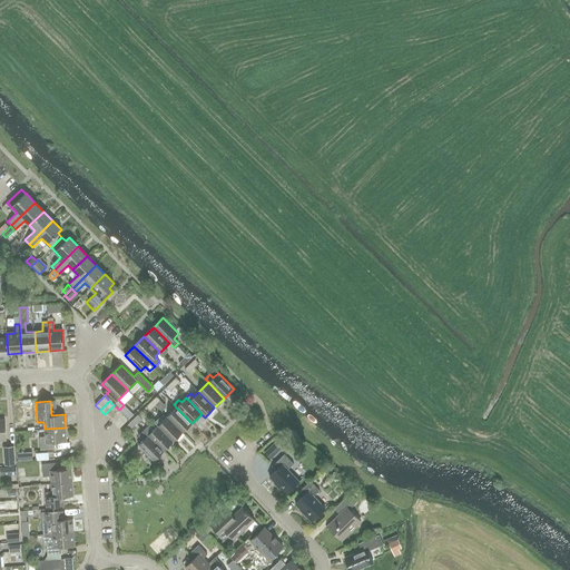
[(109,419),(119,410),(114,405),(105,414),(109,419)]
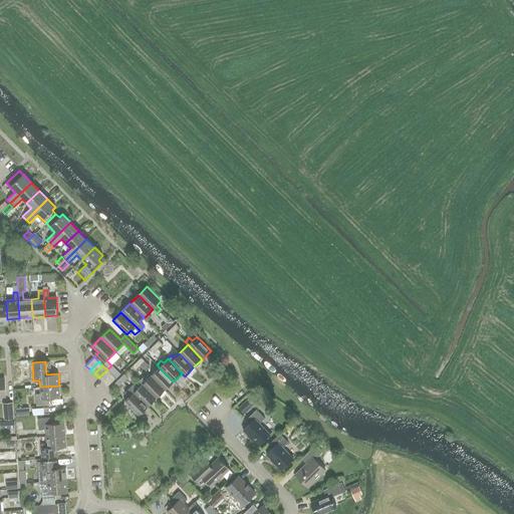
[(165,391),(173,381),(159,367),(151,375),(165,391)]
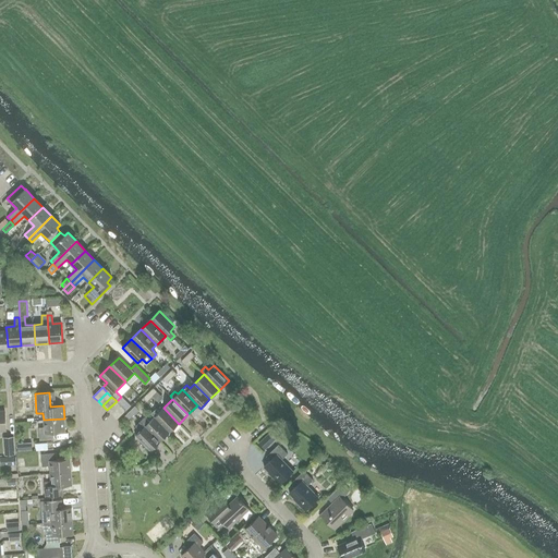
[(111,415),(121,405),(117,401),(107,410),(111,415)]
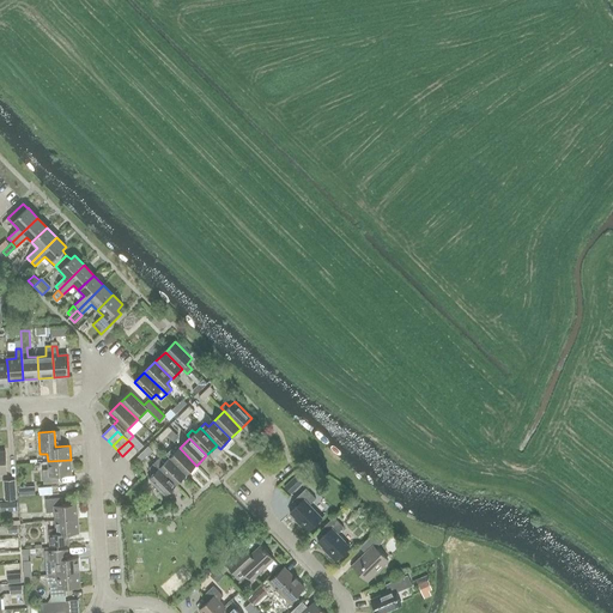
[(138,441),(133,447),(138,451),(144,445),(138,441)]
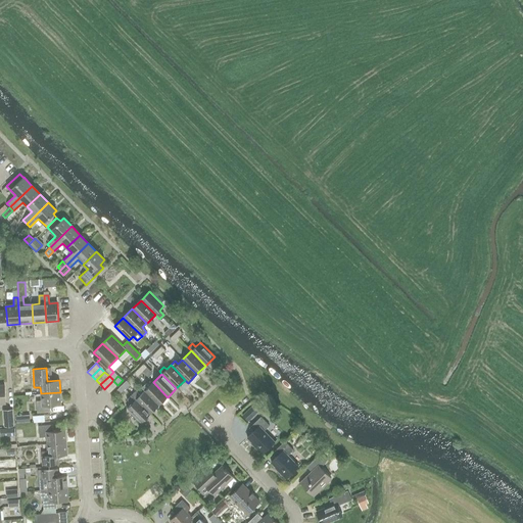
[(113,380),(104,389),(109,393),(117,385),(113,381),(113,380)]
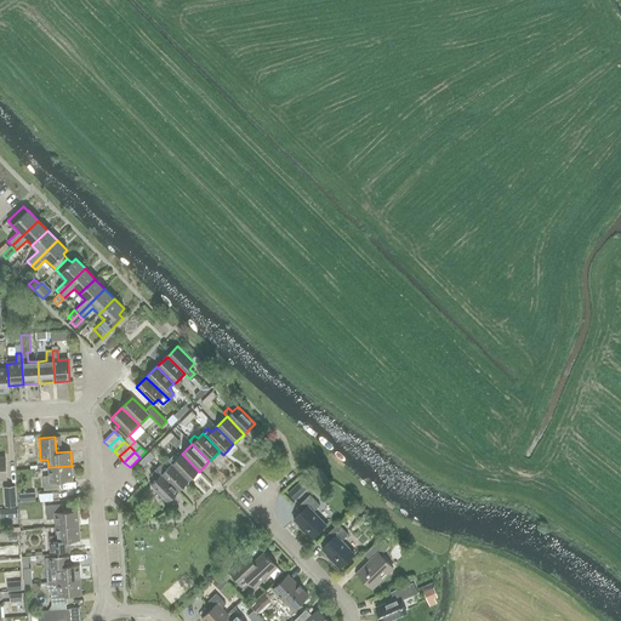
[(188,482),(199,472),(182,454),(177,459),(174,455),(169,461),(171,465),(188,482)]
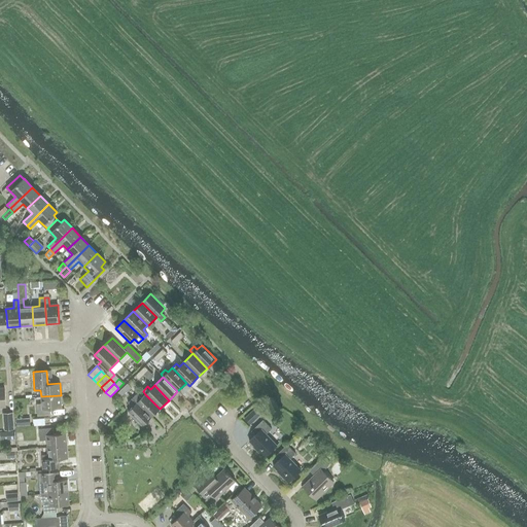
[(151,417),(160,409),(145,394),(141,398),(137,394),(132,398),(151,417)]
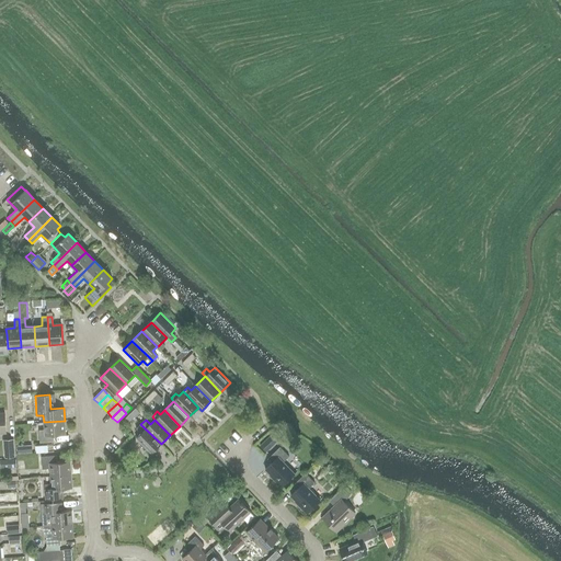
[(65,421),(44,422),(44,430),(38,431),(39,443),(53,442),(53,435),(66,434),(65,421)]
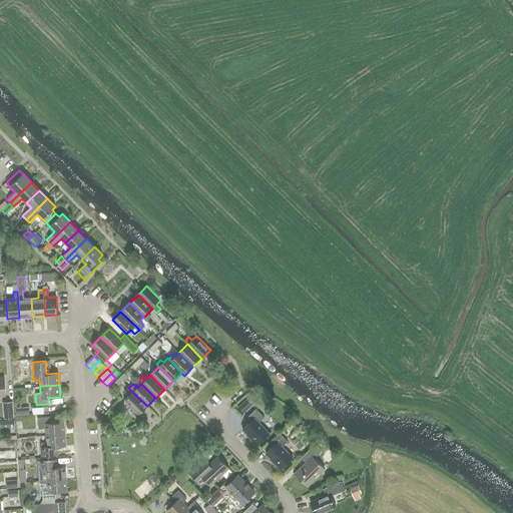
[(138,415),(147,406),(128,388),(124,392),(128,396),(124,401),(138,415)]
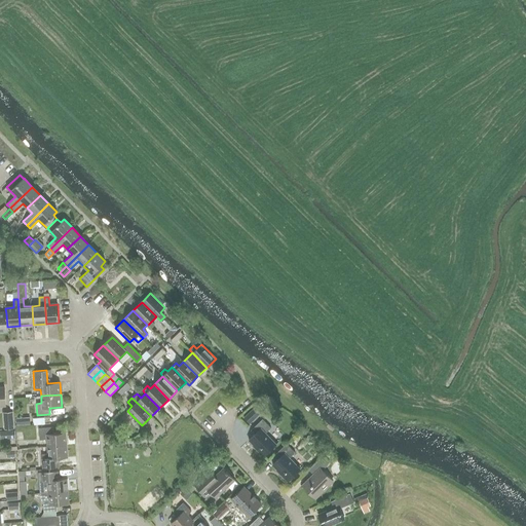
[(250,419),(263,410),(259,404),(245,413),(250,419)]
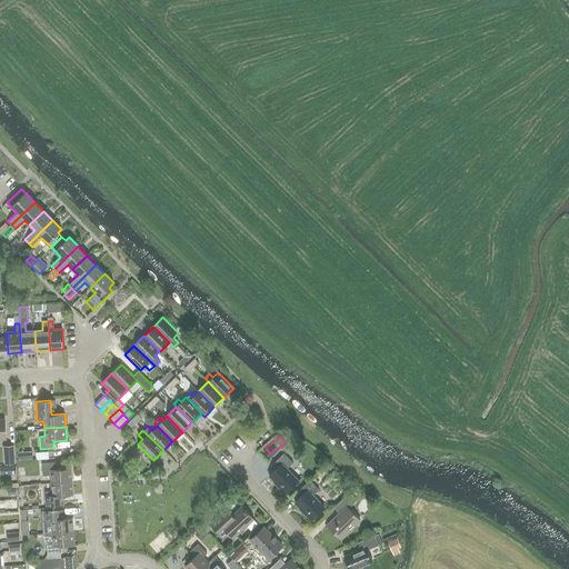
[(16,463),(15,451),(15,445),(3,446),(5,465),(16,463)]
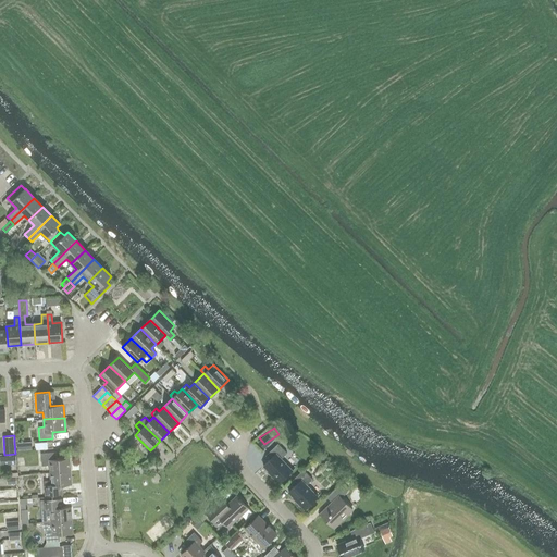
[(263,467),(264,466),(273,475),(272,477),(279,483),(279,484),(293,470),(282,459),(287,454),(277,444),(265,456),(270,460),(263,466),(263,467)]
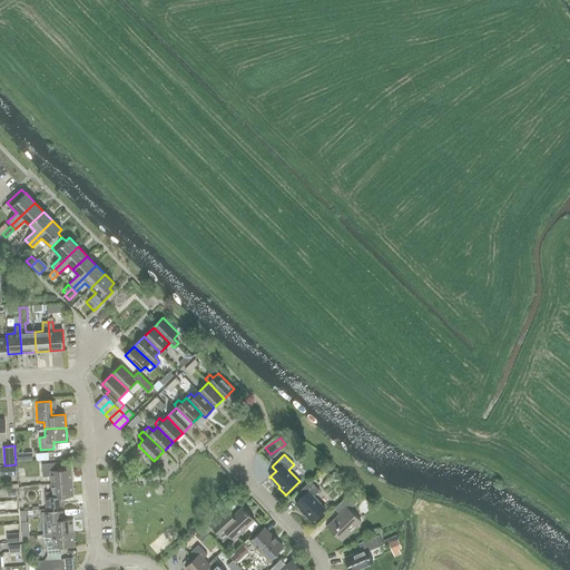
[(51,484),(72,482),(71,470),(58,470),(58,463),(42,464),(42,477),(50,477),(51,484)]
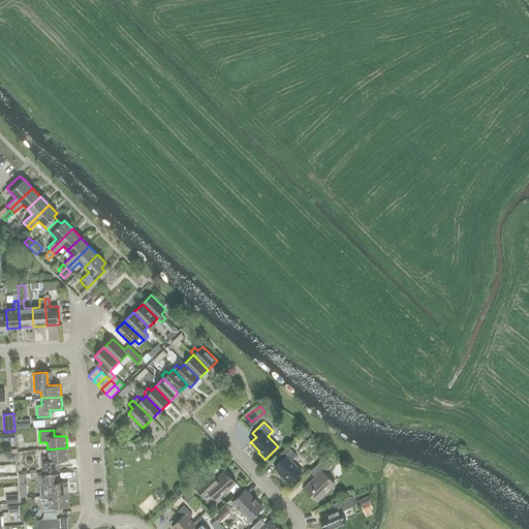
[(1,442),(16,440),(14,433),(0,434),(1,442)]
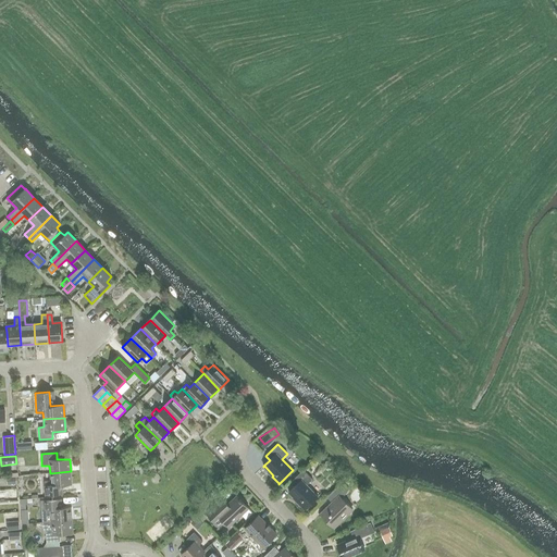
[(318,496),(313,492),(307,485),(312,480),(304,470),(291,482),(295,486),(288,492),(288,493),(289,492),(298,502),(298,503),(305,509),(304,509),(305,510),(318,496)]
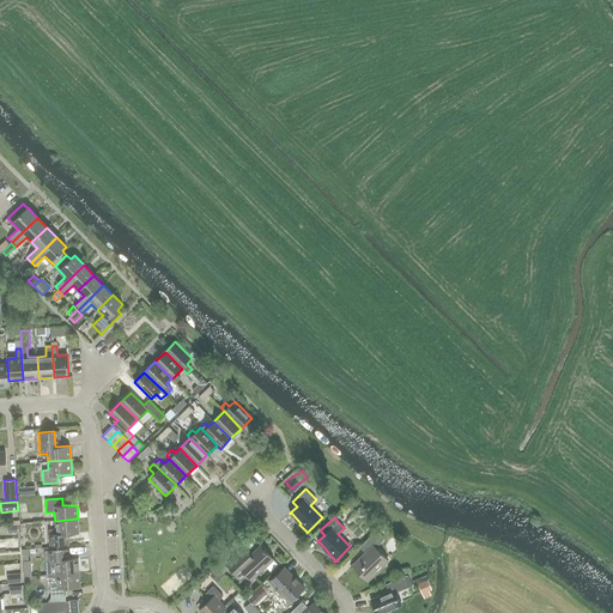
[(78,519),(55,521),(56,529),(48,529),(49,544),(68,541),(67,534),(79,533),(78,519)]
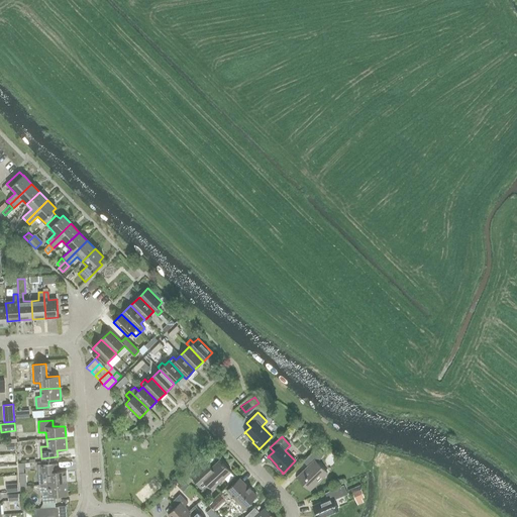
[(310,490),(327,474),(315,460),(320,454),(316,449),(304,461),(308,467),(297,477),(310,490)]
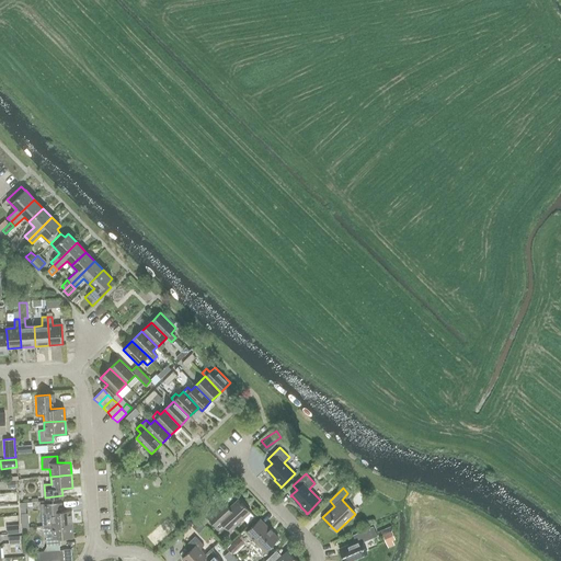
[(250,512),(238,500),(229,508),(222,502),(207,516),(219,528),(224,524),(230,530),(250,512)]
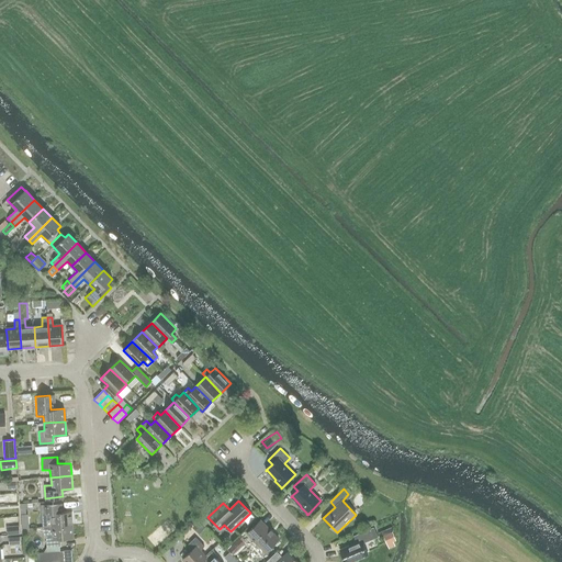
[(21,515),(26,515),(25,507),(33,507),(33,503),(20,504),(21,515)]
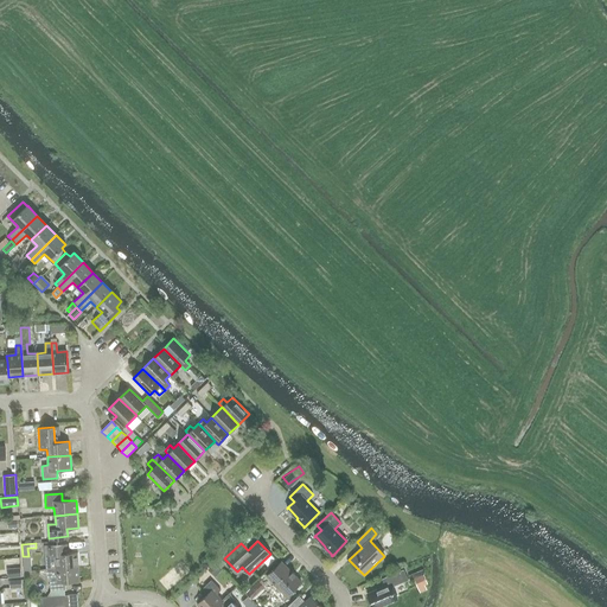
[(46,569),(78,567),(77,553),(68,554),(66,543),(44,545),(46,569)]
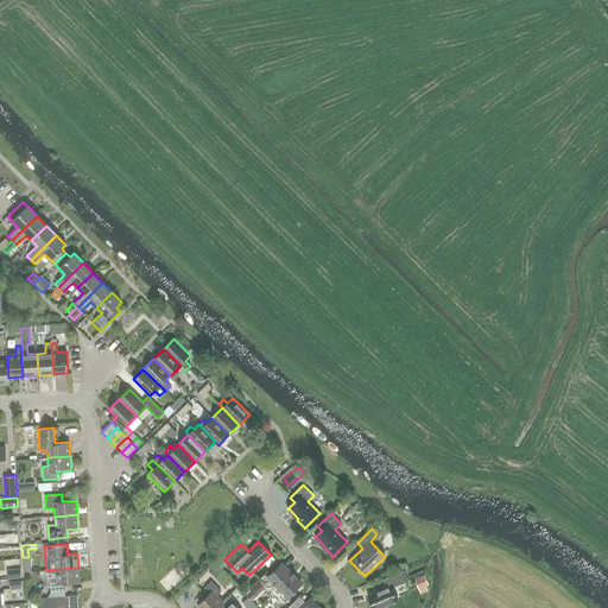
[(221,569),(226,564),(220,558),(215,563),(221,569)]
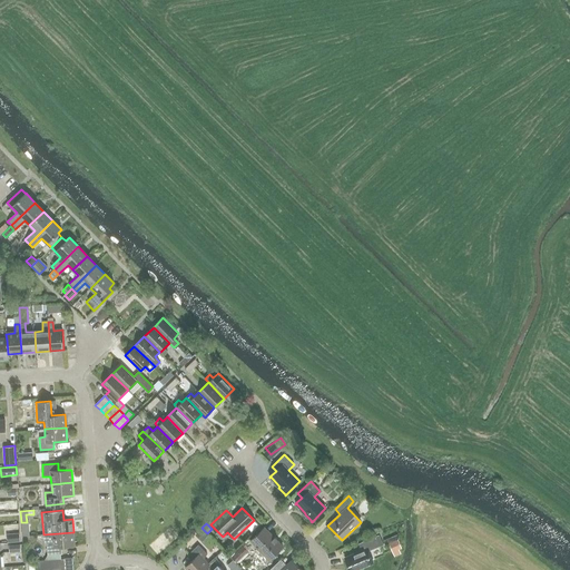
[(268,560),(283,547),(264,528),(251,541),(268,560)]
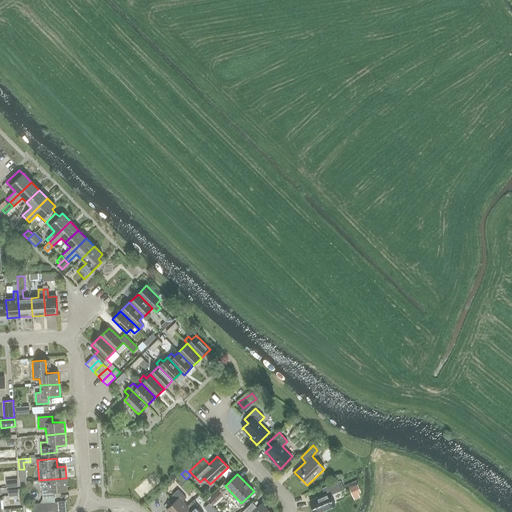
[(181,475),(175,481),(181,487),(187,481),(181,475)]
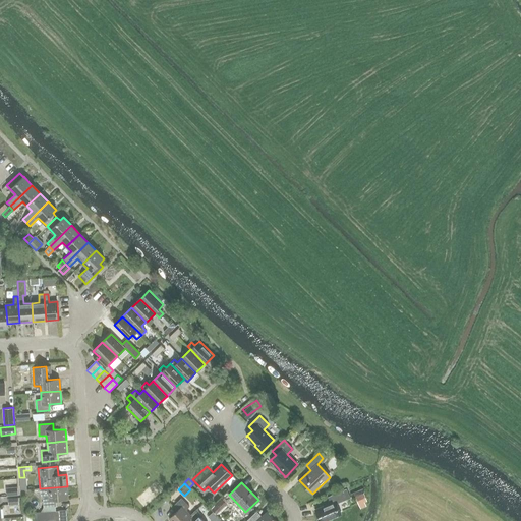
[(7,496),(18,495),(17,486),(6,487),(7,496)]
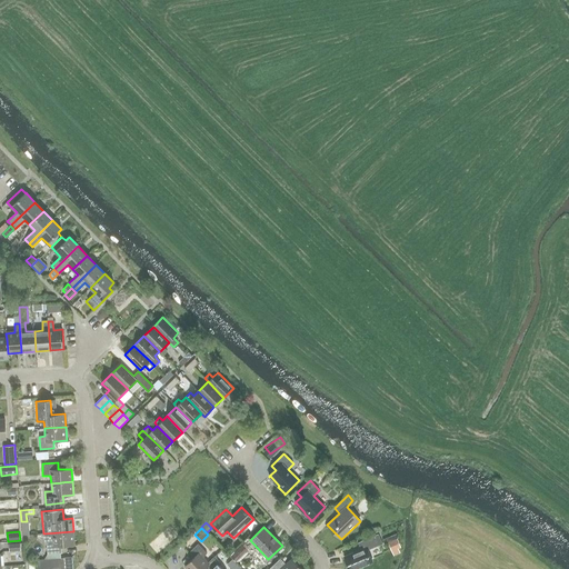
[(73,531),(43,533),(45,541),(47,541),(48,553),(60,553),(62,552),(61,546),(75,545),(73,531)]
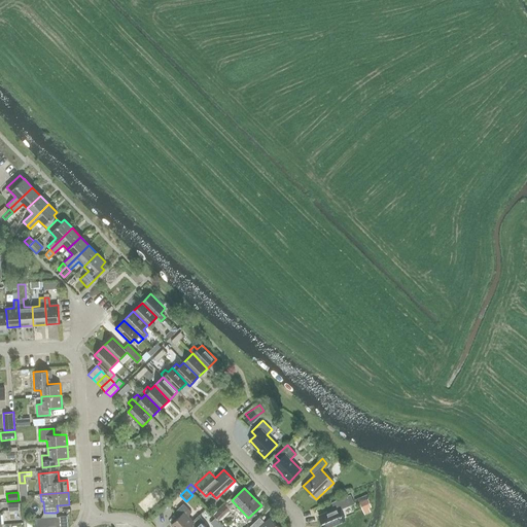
[(335,508),(319,516),(323,526),(330,526),(336,525),(344,522),(345,521),(341,510),(354,503),(350,494),(331,502),(335,508)]
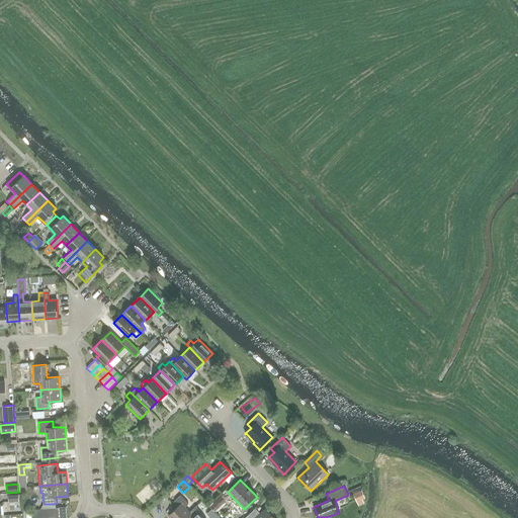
[(362,489),(361,486),(348,491),(350,494),(362,489)]
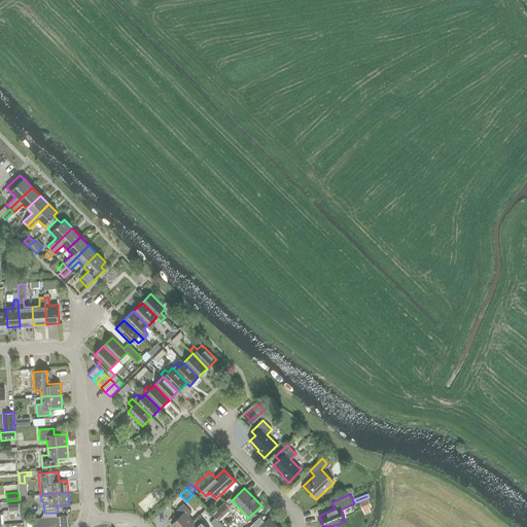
[(369,499),(359,503),(363,512),(369,508),(372,507),(369,499)]
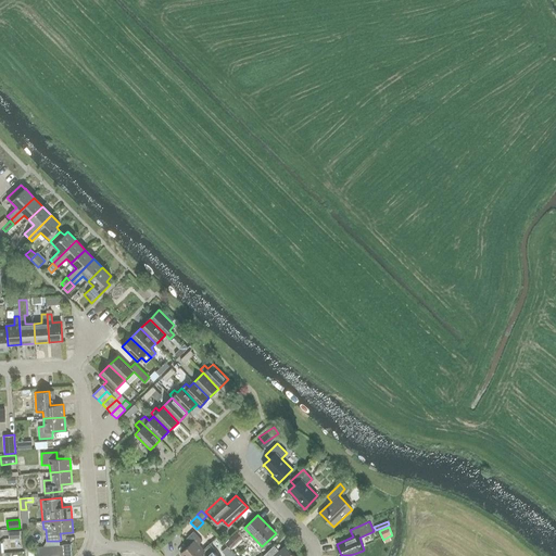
[(181,555),(197,555),(203,550),(198,544),(202,541),(193,531),(184,541),(189,545),(180,554),(181,555)]
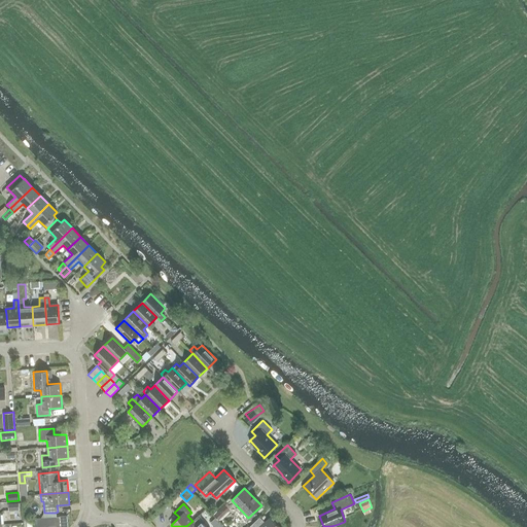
[(218,521),(230,510),(223,504),(212,515),(218,521)]
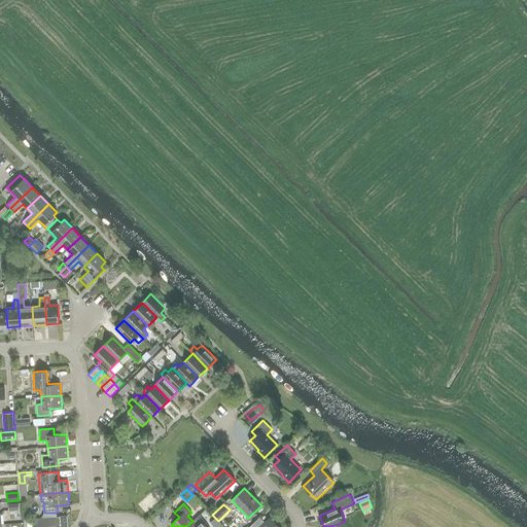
[(199,516),(192,521),(186,526),(206,526),(202,523),(199,516)]
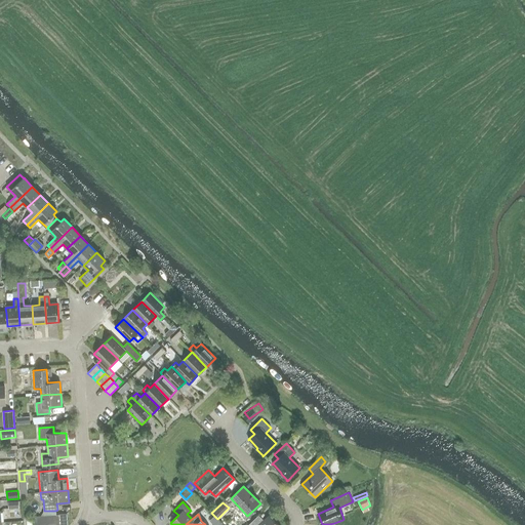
[(247,524),(277,524),(269,516),(264,520),(258,515),(247,524)]
